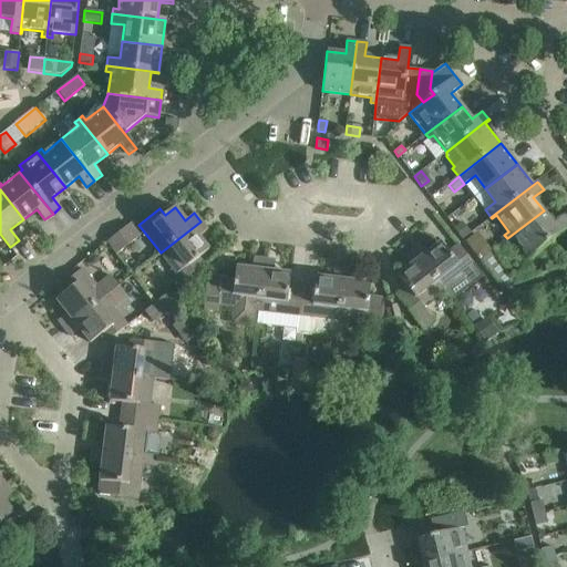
[(554,224),(544,210),(507,238),(511,243),(515,239),(528,257),(566,226),(566,218),(564,215),(554,224)]
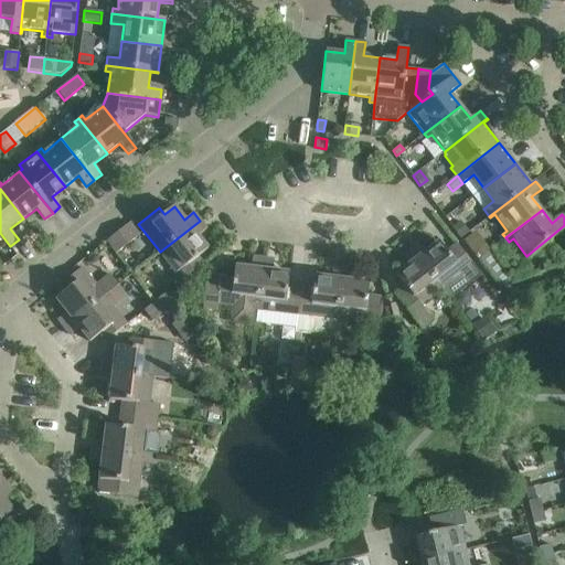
[(183,280),(204,264),(199,257),(209,249),(198,236),(206,228),(200,221),(160,252),(183,280)]
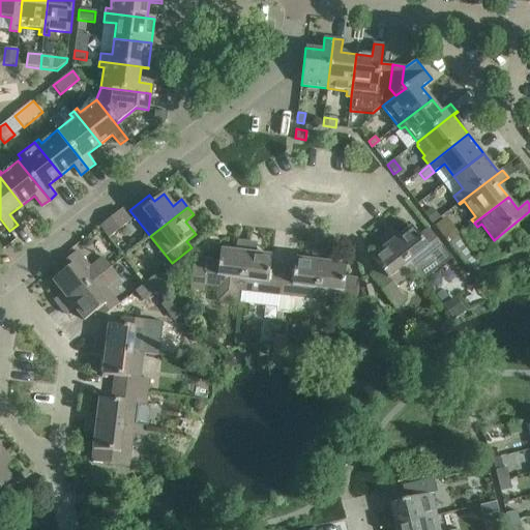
[(433,224),(440,218),(432,208),(425,213),(433,224)]
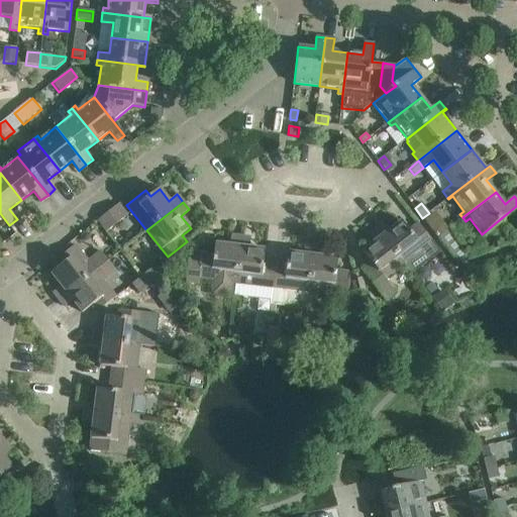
[(118,204),(98,221),(107,232),(127,216),(118,204)]
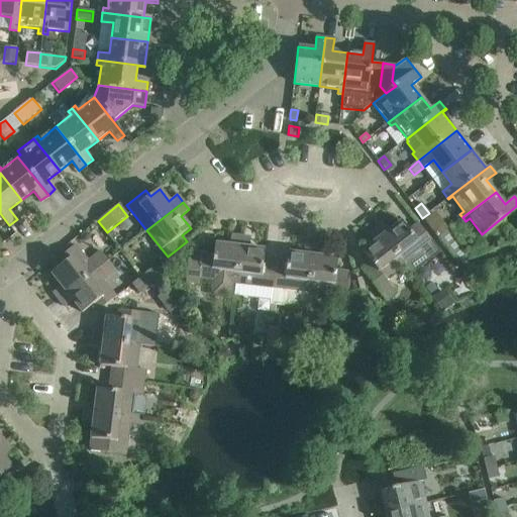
[(433,212),(423,219),(437,237),(447,229),(433,212)]
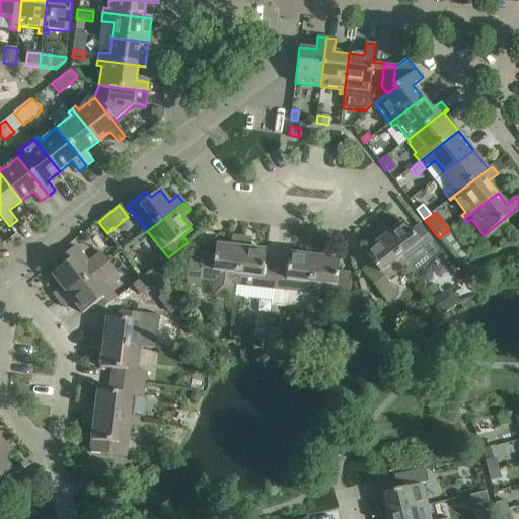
[(385,223),(378,229),(406,266),(415,276),(443,253),(420,224),(411,231),(403,222),(391,231),(385,223)]
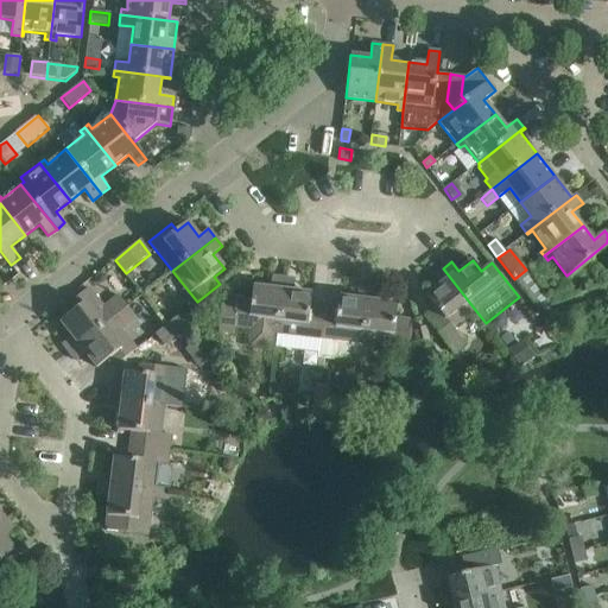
[(476,311),(443,268),(434,276),(441,285),(426,296),(436,306),(424,316),(454,353),(467,343),(455,328),(476,311)]
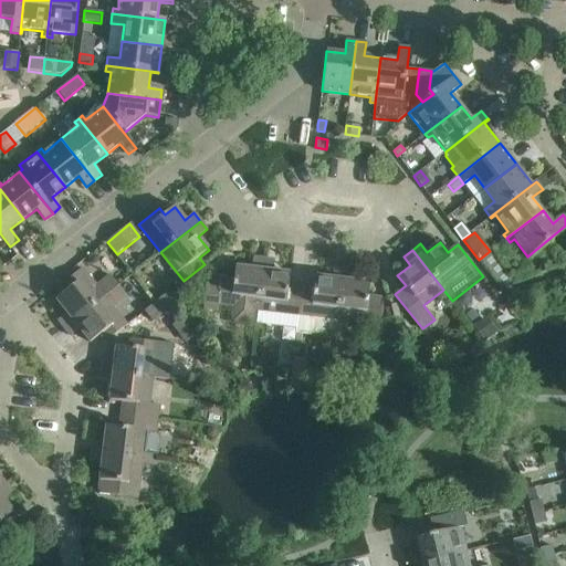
[(501,287),(514,283),(492,250),(479,260),(501,287)]
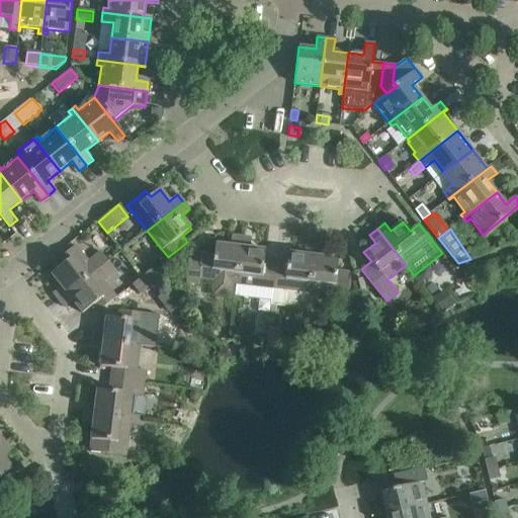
[(199,284),(200,279),(216,280),(213,294),(230,296),(232,282),(237,283),(242,237),(232,236),(231,246),(216,245),(214,256),(202,255),(201,260),(189,258),(186,282),(199,284)]
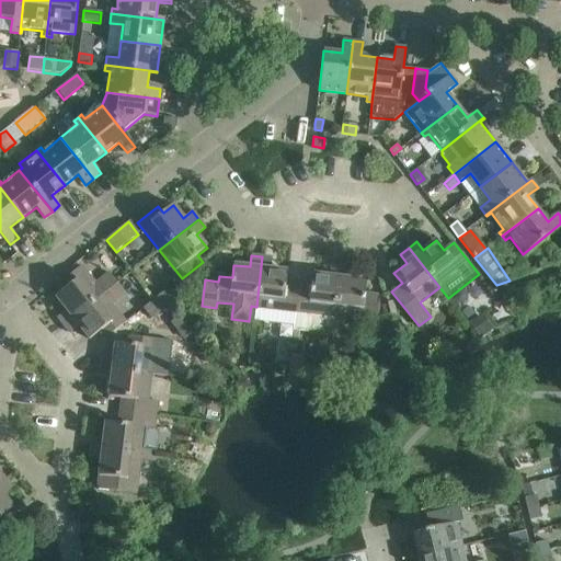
[(262,256),(256,307),(296,311),(299,286),(286,284),(287,271),(271,270),(272,258),(262,256)]
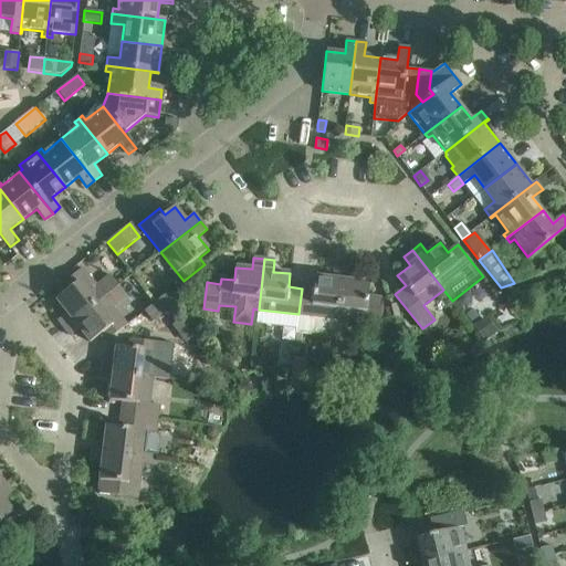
[(82,268),(76,272),(61,284),(66,291),(56,300),(66,312),(58,320),(64,327),(118,285),(111,275),(96,286),(82,268)]
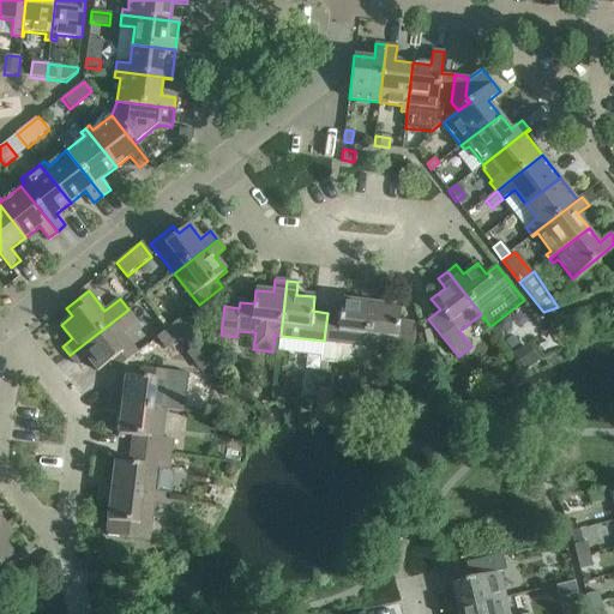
[(327,313),(324,341),(367,347),(373,292),(362,290),(360,302),(342,300),(341,314),(327,313)]
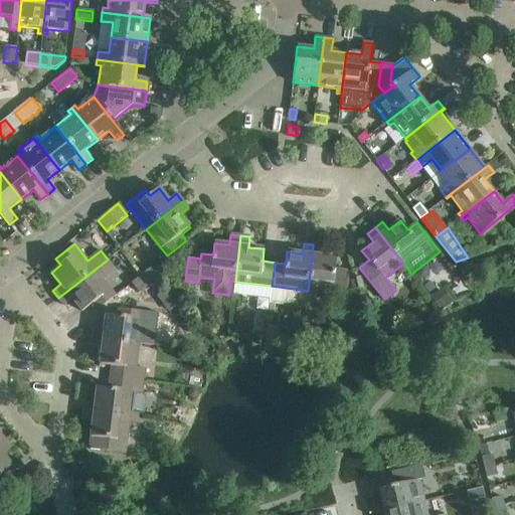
[(313,244),(308,291),(344,295),(347,271),(335,270),(336,258),(321,255),(323,245),(313,244)]
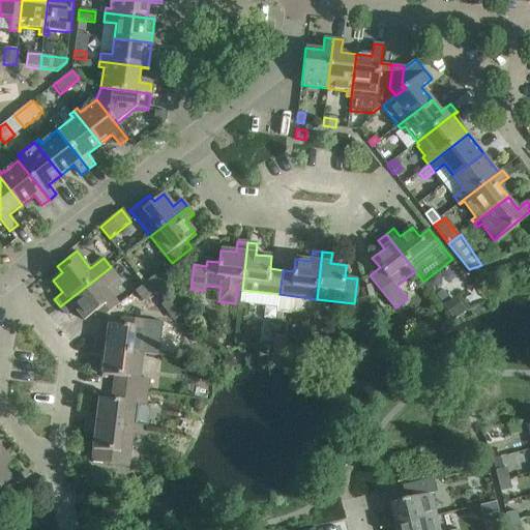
[(168,266),(155,275),(163,284),(167,285),(174,278),(175,274),(168,266)]
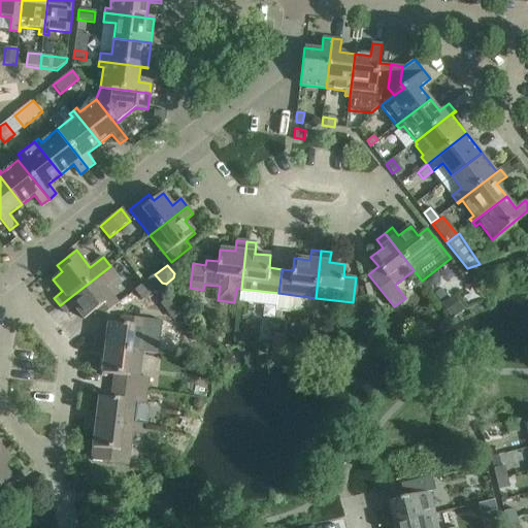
[(99,318),(119,303),(105,286),(118,275),(110,266),(60,305),(66,314),(74,307),(85,319),(94,311),(99,318)]
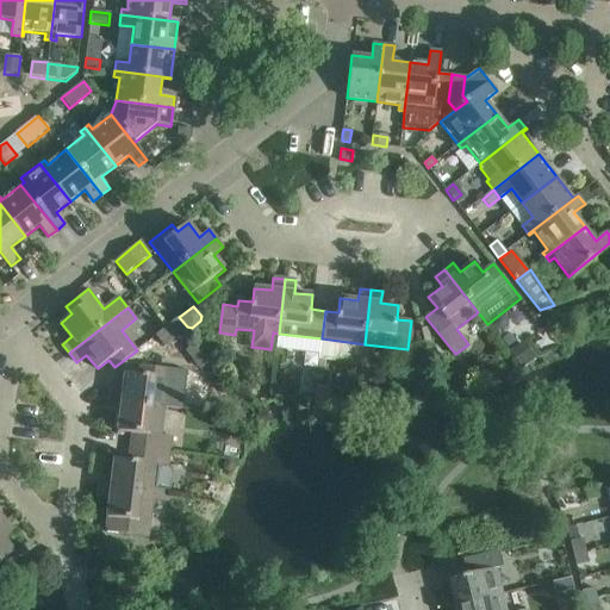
[(179,317),(156,335),(165,347),(187,329),(179,317)]
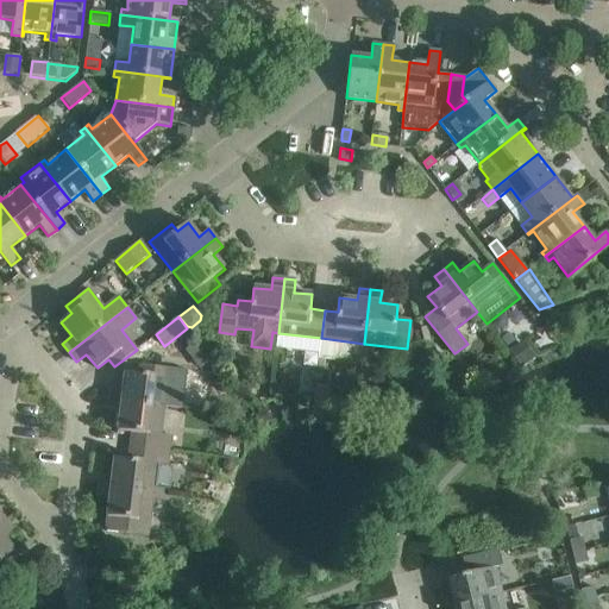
[(531,360),(520,346),(512,352),(514,357),(522,366),(531,360)]
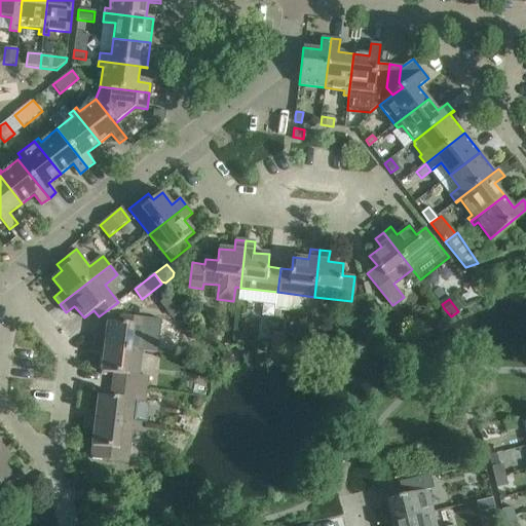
[(96,335),(95,345),(142,350),(158,352),(162,320),(121,314),(120,323),(109,322),(107,337),(96,335)]
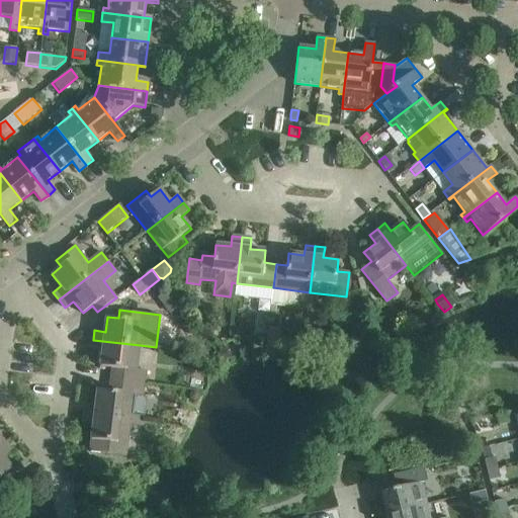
[(244,341),(244,329),(233,329),(232,341),(244,341)]
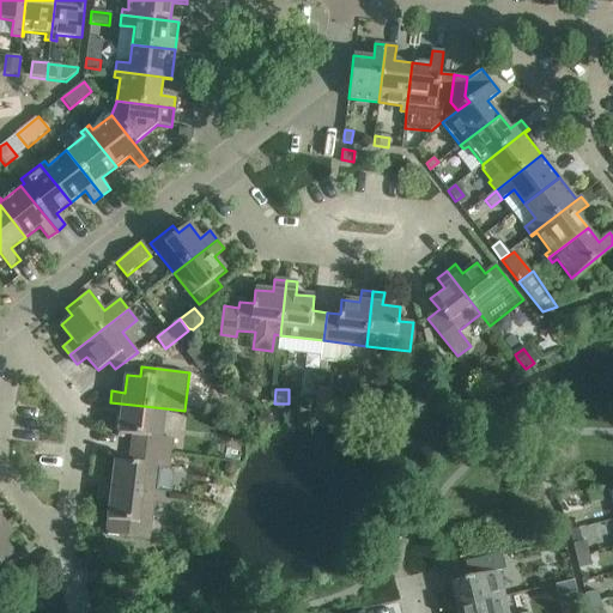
[(110,402),(109,413),(121,416),(119,434),(133,435),(132,449),(159,453),(171,454),(174,438),(162,437),(165,408),(110,402)]
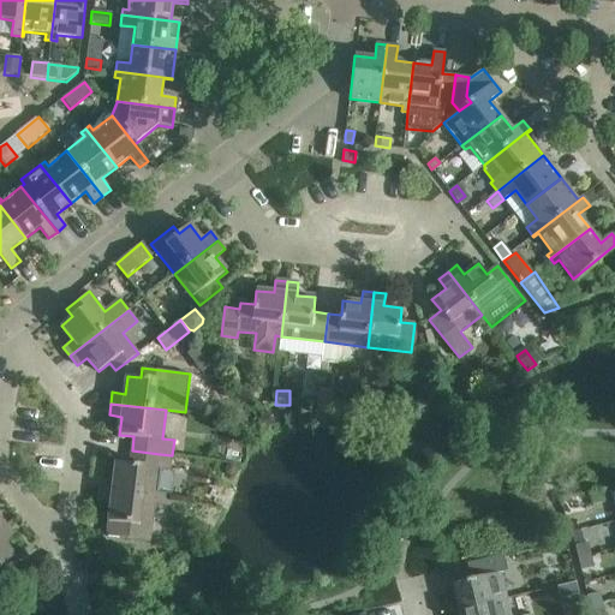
[(101,479),(100,490),(155,497),(159,470),(169,471),(172,455),(160,454),(132,451),(130,464),(115,463),(114,481),(101,479)]
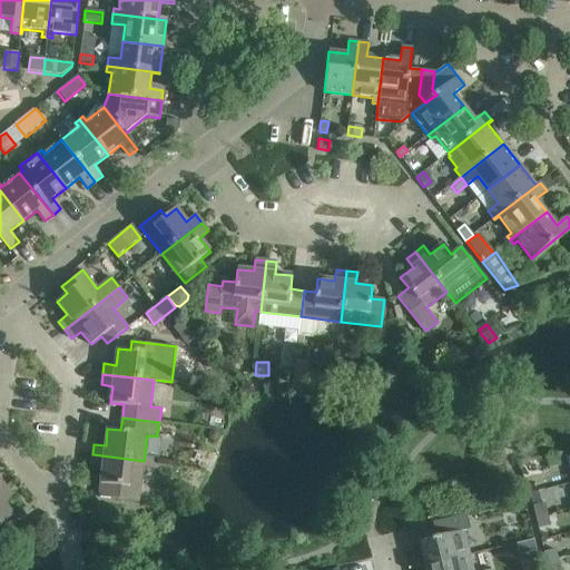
[(558,453),(547,457),(549,468),(561,465),(558,453)]
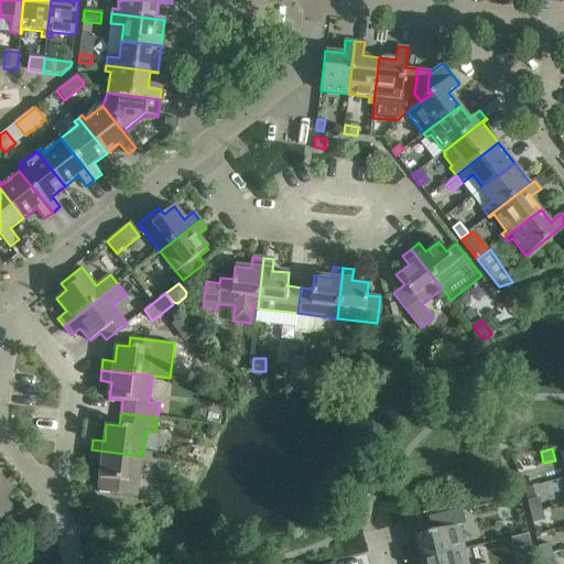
[(142,456),(91,449),(90,461),(101,462),(98,491),(137,496),(142,456)]
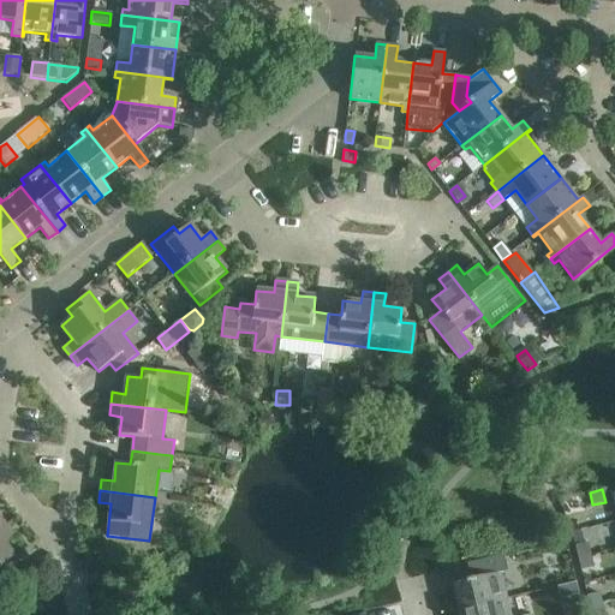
[(13,535),(6,525),(0,530),(0,586),(13,577),(4,566),(15,556),(4,542),(13,535)]
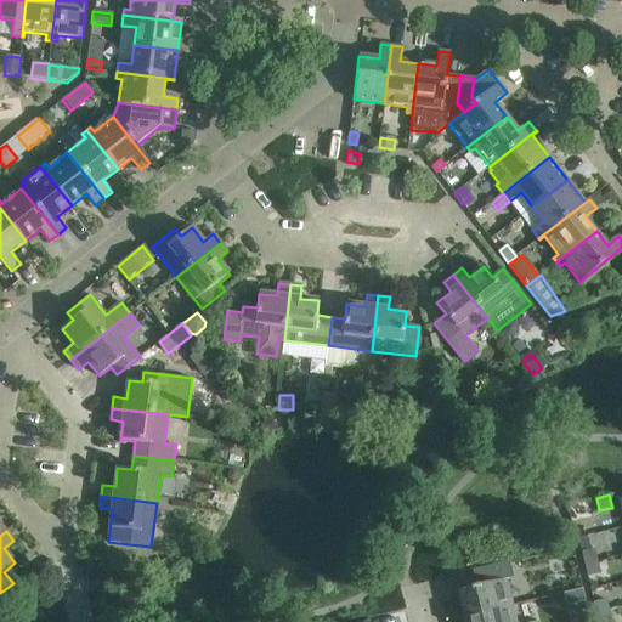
[(584,564),(597,561),(594,549),(582,552),(584,564)]
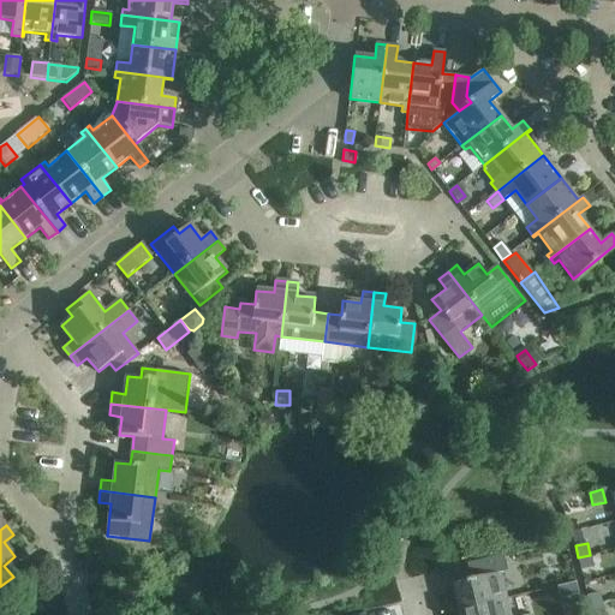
[(593,567),(590,555),(578,557),(580,569),(593,567)]
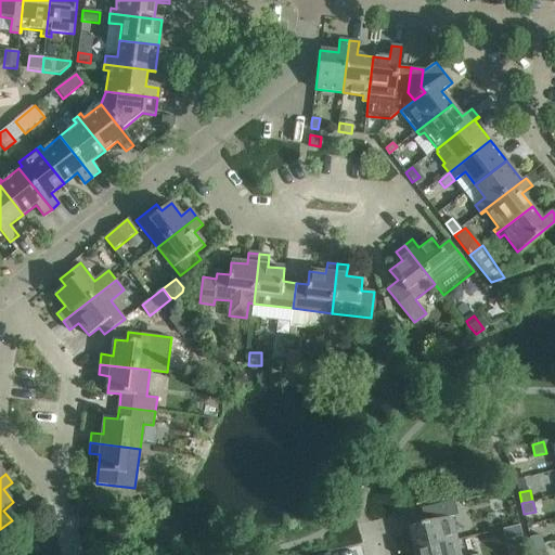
[(454,502),(422,510),(425,523),(409,527),(414,551),(456,540),(451,517),(457,516),(454,502)]
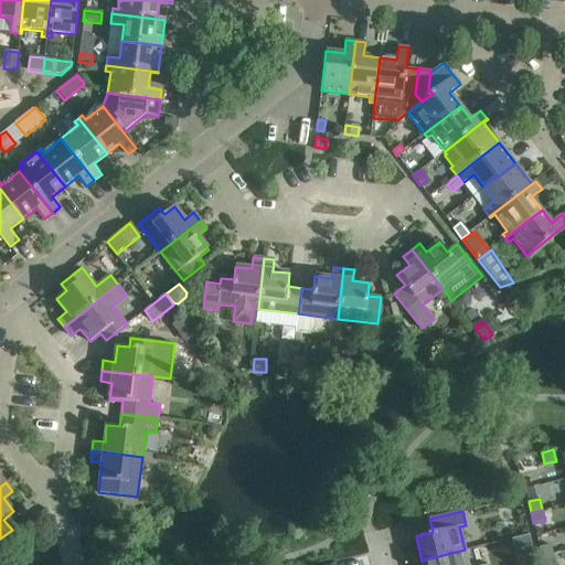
[(530,534),(512,539),(514,550),(532,545),(530,534)]
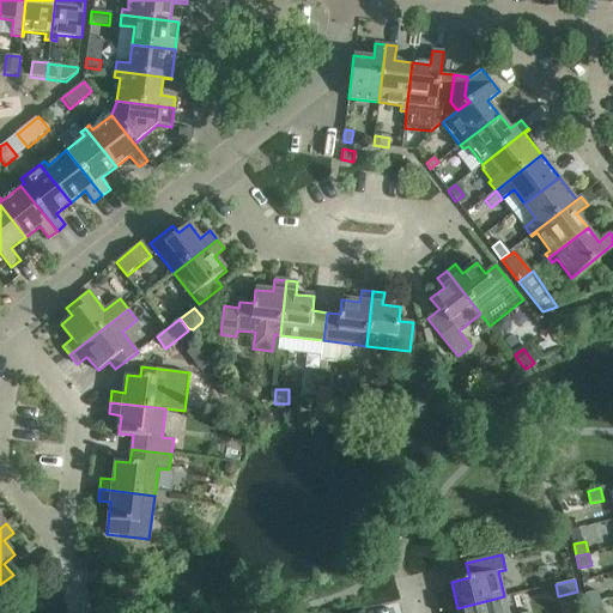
[(588,606),(600,602),(598,590),(586,594),(588,606)]
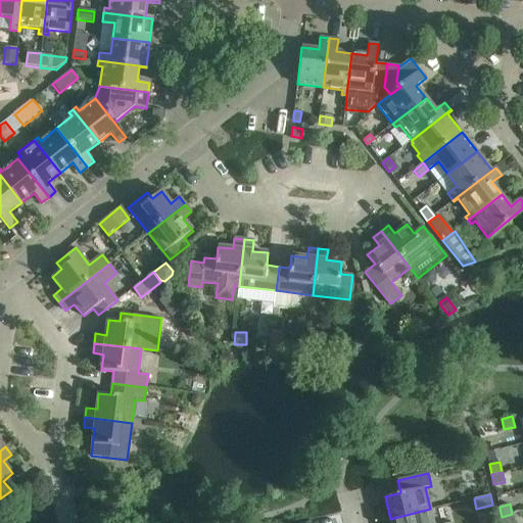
[(433,522),(430,509),(390,519),(390,522),(433,522)]
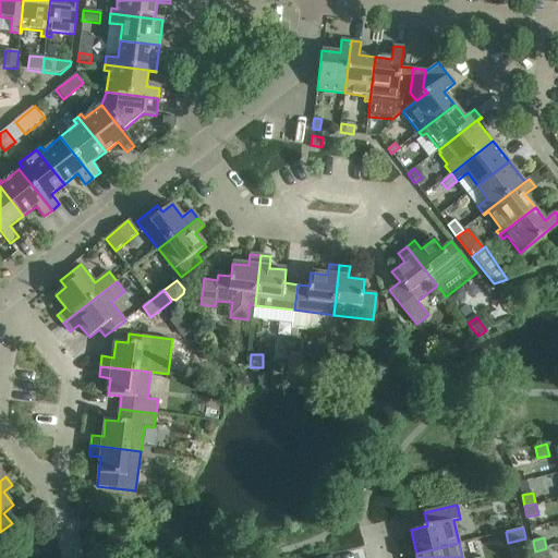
[(548,557),(546,548),(535,552),(536,557),(548,557)]
